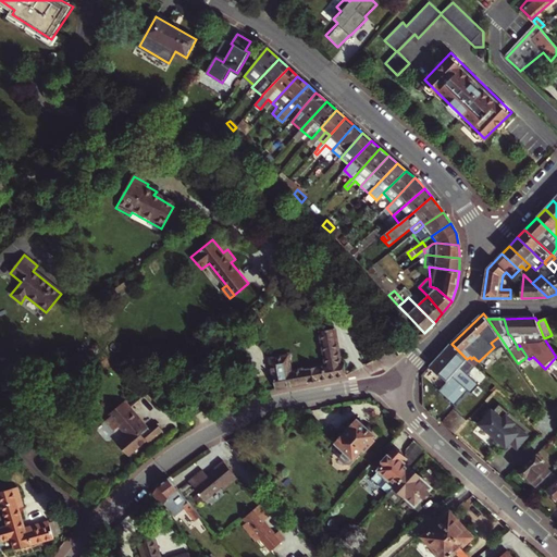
[(287,356),(270,359),(274,388),(345,375),(343,362),(339,363),(333,333),(331,327),(318,330),(324,366),(291,371),(287,356)]
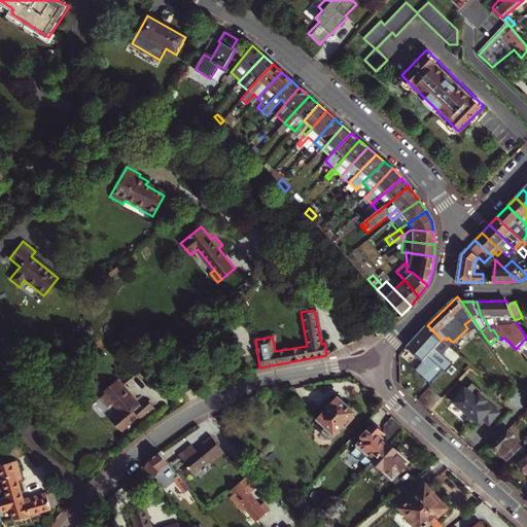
[(436,347),(443,353),(449,346),(447,345),(451,341),(448,338),(446,340),(445,338),(442,340),(427,325),(420,332),(436,347)]
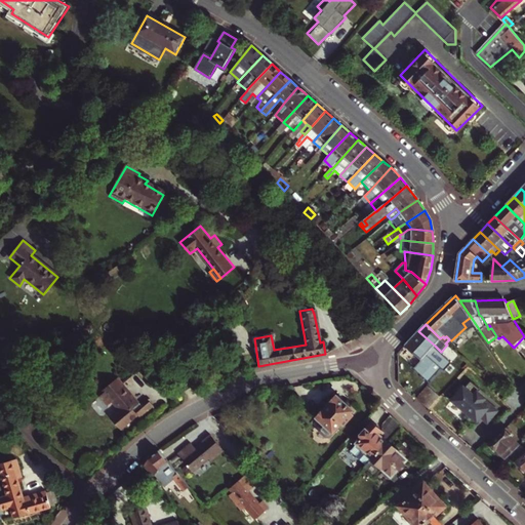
[(435,346),(418,331),(412,338),(429,353),(435,346)]
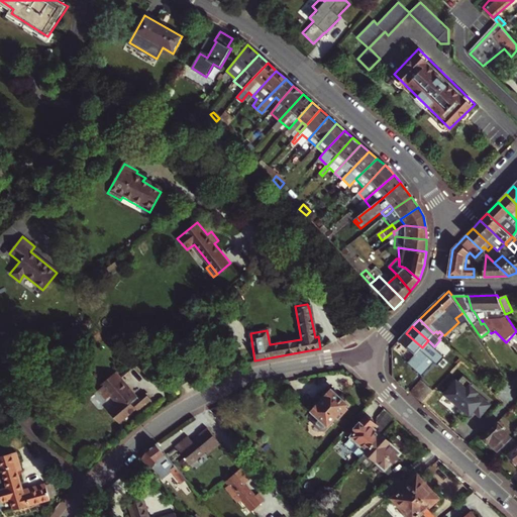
[(422,347),(406,333),(400,340),(416,354),(422,347)]
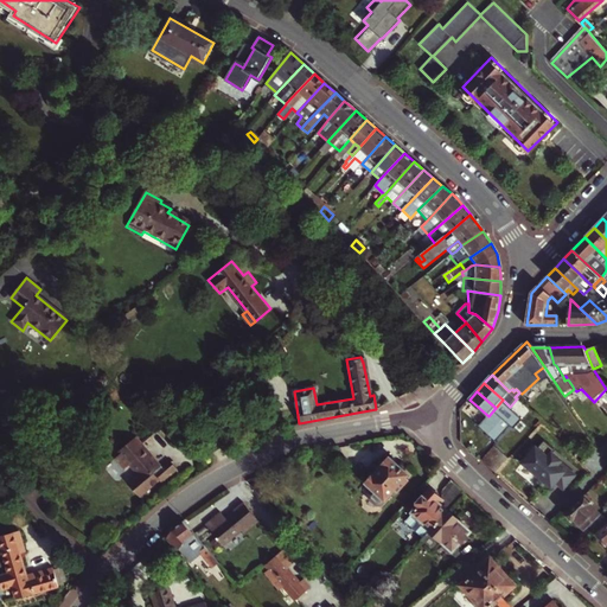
[(523,419),(510,407),(503,400),(496,408),(511,425),(515,428),(523,419)]
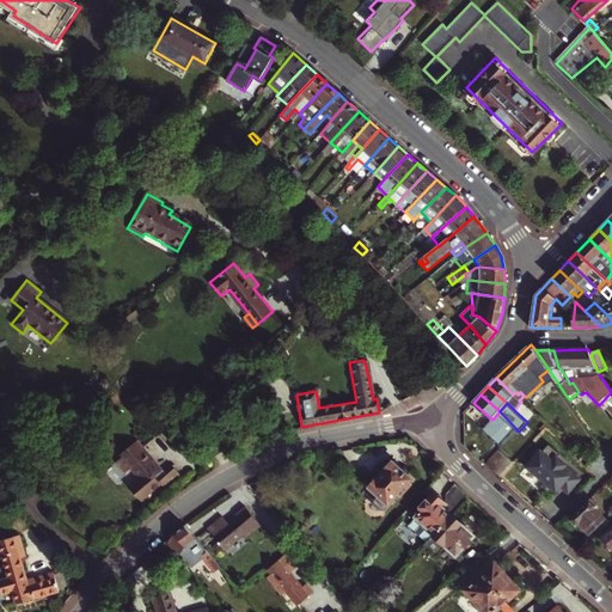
[(515,428),(500,411),(493,420),(483,429),(501,445),(515,428)]
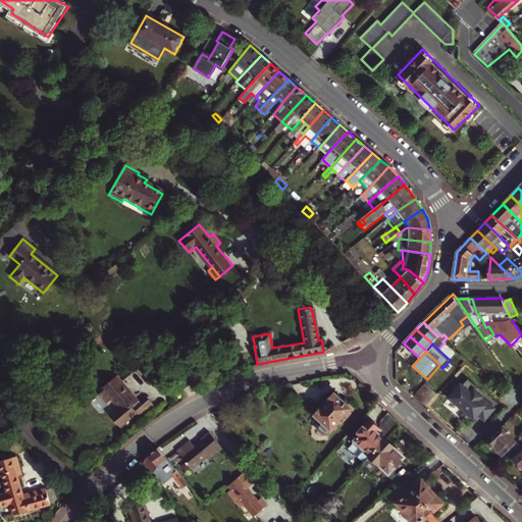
[(252,354),(237,361),(240,367),(255,360),(252,354)]
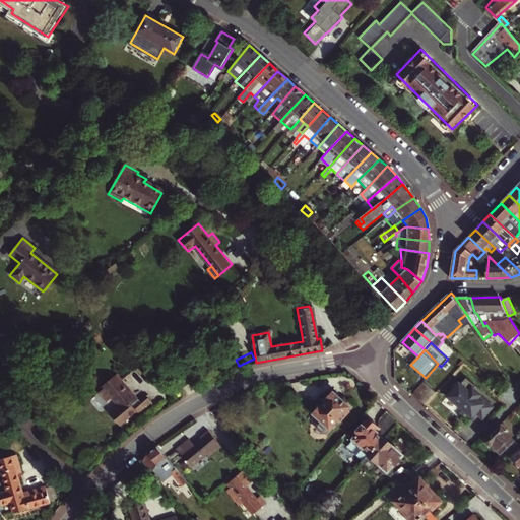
[(459,383),(448,396),(469,414),(472,417),(476,413),(483,418),(493,407),(479,396),(480,394),(473,388),(476,385),(466,377),(460,384),(459,383)]
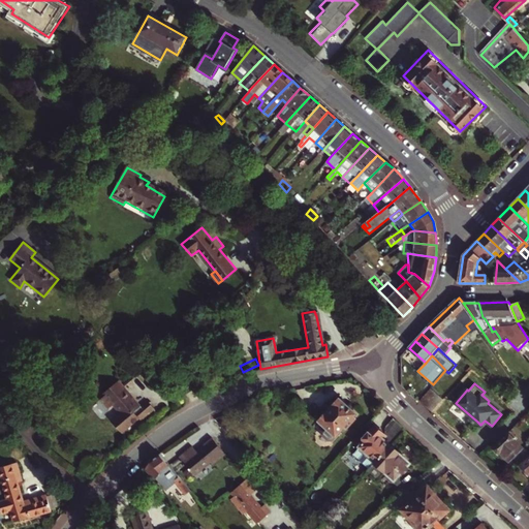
[(103,400),(105,402),(101,406),(110,414),(113,410),(126,424),(134,415),(143,425),(157,411),(149,403),(143,409),(120,384),(103,400)]
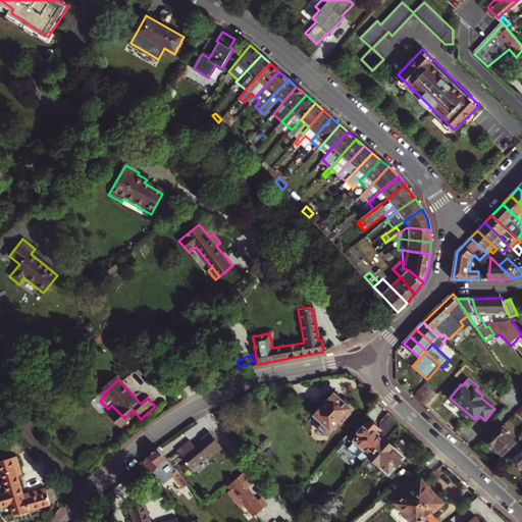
[(414,395),(425,405),(436,394),(425,383),(423,385),(414,395)]
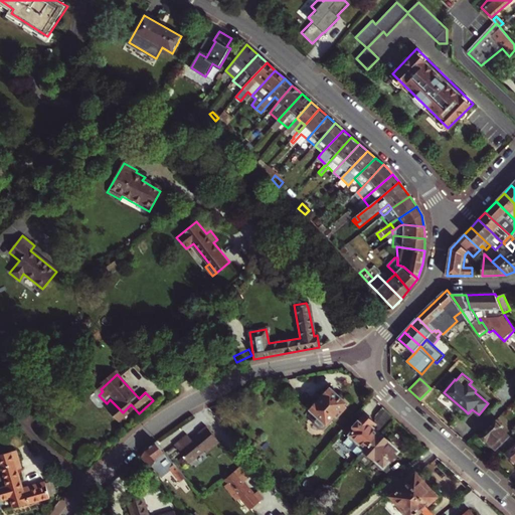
[(317,414),(314,417),(315,421),(321,427),(325,426),(336,414),(338,416),(348,405),(346,403),(348,401),(332,387),(325,394),(322,394),(318,399),(318,401),(312,407),(313,410),(317,414)]
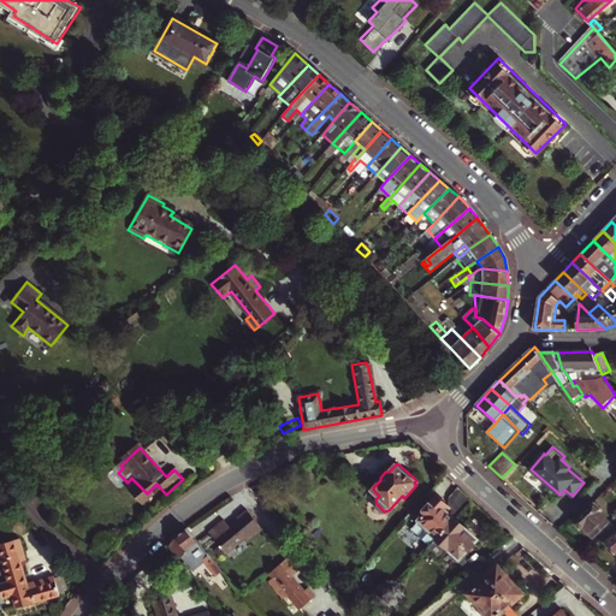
[(432,545),(457,517),(473,499),(460,486),(451,497),(451,507),(449,509),(445,505),(445,501),(442,497),(437,497),(425,510),(427,511),(420,519),(413,528),(432,545)]
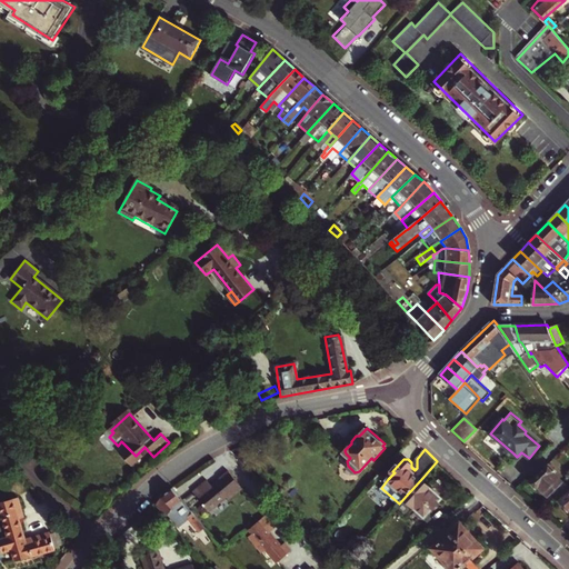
[(239,452),(236,455),(243,463),(247,462),(239,452)]
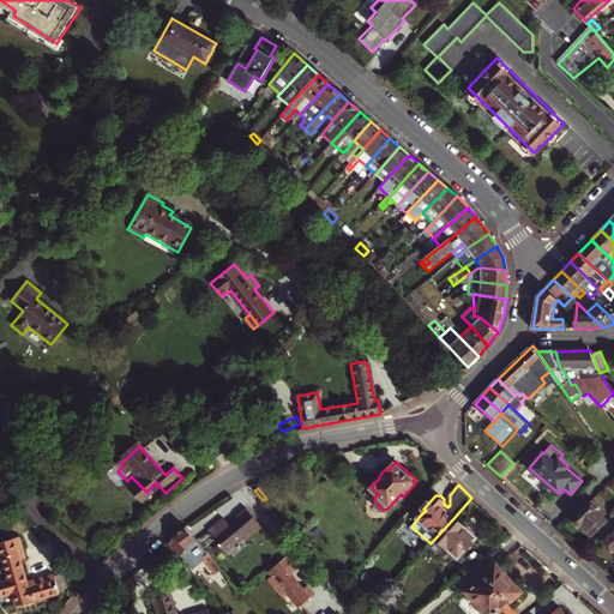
[(594,501),(572,519),(579,528),(583,524),(591,535),(608,522),(594,505),(595,504),(594,501)]
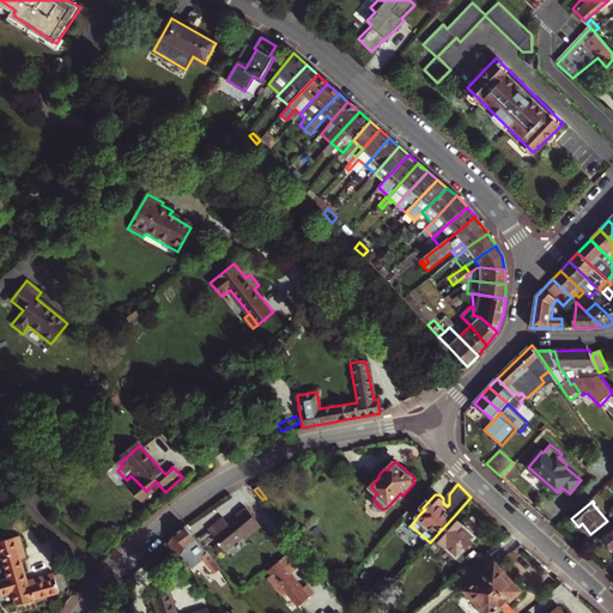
[(425,509),(423,508),(420,505),(413,513),(418,516),(425,509)]
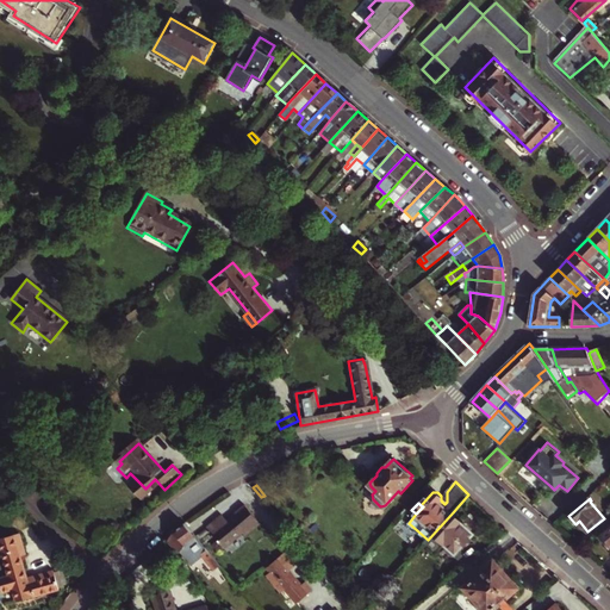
[(247,505),(238,511),(253,530),(255,528),(261,522),(247,505)]
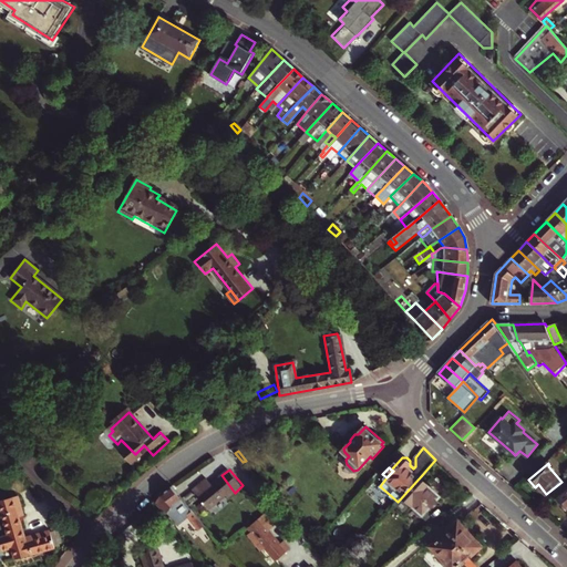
[(214,485),(219,493),(223,497),(228,493),(232,496),(235,493),(222,475),(219,477),(222,480),(214,485)]
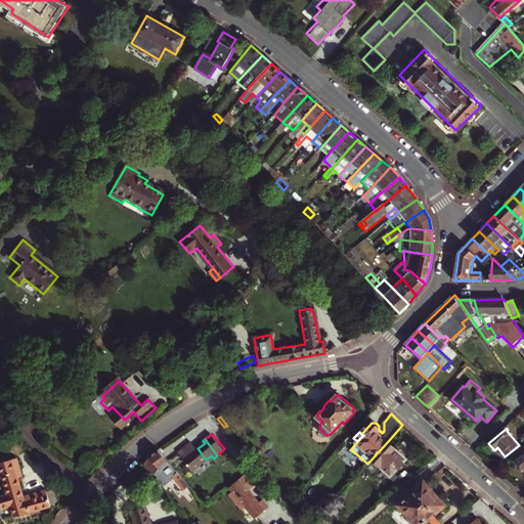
[(396,447),(389,440),(367,464),(365,466),(375,474),(382,466),(392,475),(398,469),(399,466),(401,468),(405,462),(404,461),(406,459),(395,448),(396,447)]
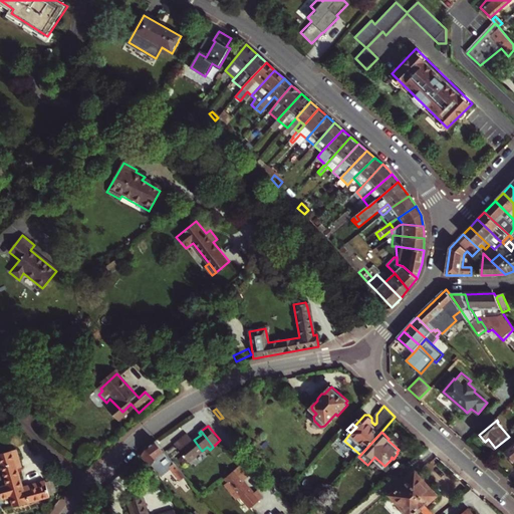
[(194,451),(199,447),(194,440),(191,437),(188,433),(180,440),(189,451),(191,449),(192,449),(194,451)]
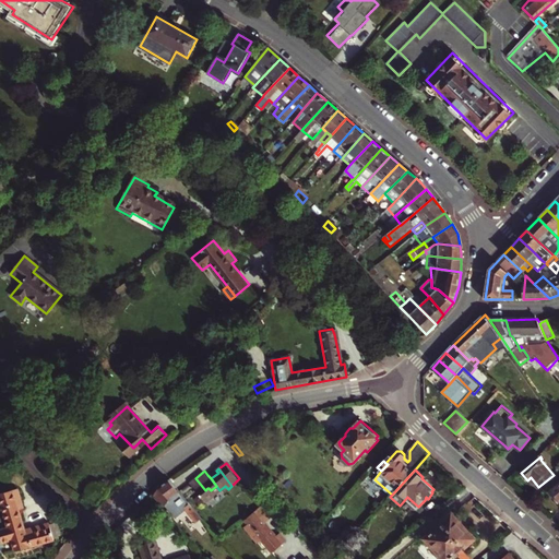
[(170,477),(162,485),(155,495),(164,506),(166,503),(178,518),(188,509),(199,522),(204,518),(170,477)]
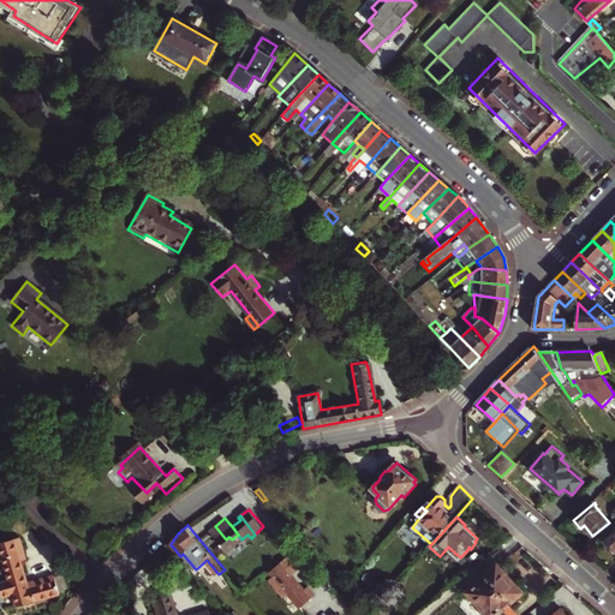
[(210,531),(222,547),(228,543),(226,539),(215,526),(210,531)]
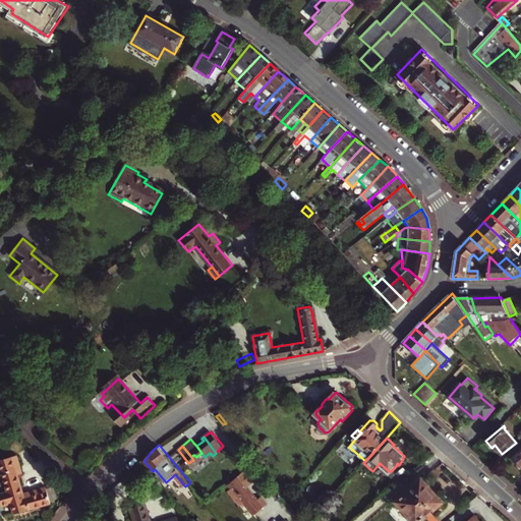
[(192,467),(201,460),(205,457),(201,453),(196,457),(194,455),(193,455),(191,457),(193,460),(188,463),(192,467)]
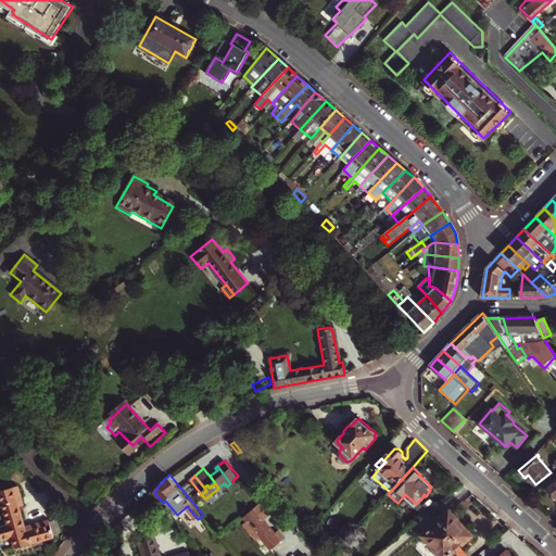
[(463,484),(445,497),(449,503),(458,502),(460,500),(465,500),(468,497),(467,494),(470,491),(463,484)]
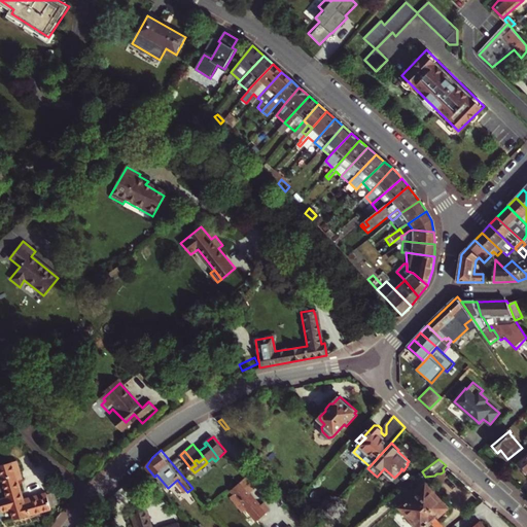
[(11,496),(2,499),(5,511),(15,508),(19,520),(56,508),(50,491),(30,497),(25,479),(28,478),(23,460),(3,465),(11,496)]
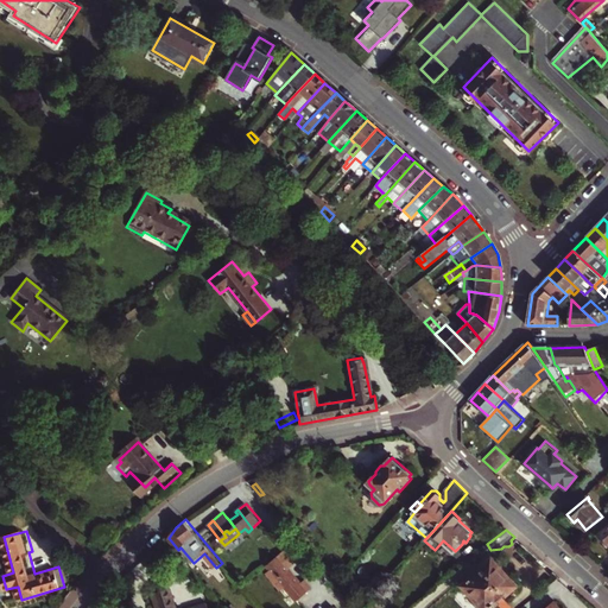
[(103,534),(95,543),(102,551),(112,543),(103,534)]
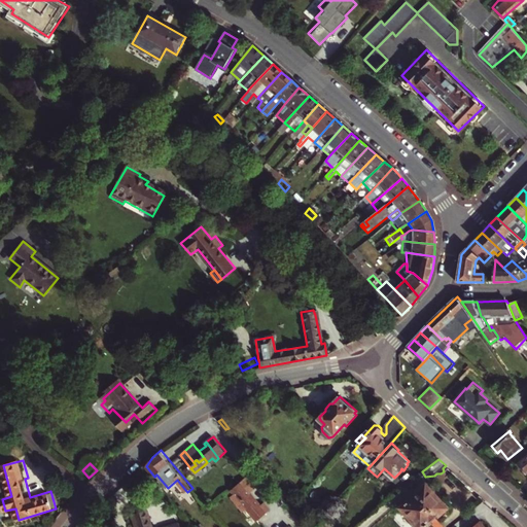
[(251,492),(257,487),(248,476),(232,490),(234,493),(231,496),(244,511),(247,508),(257,521),(270,510),(264,502),(261,504),(251,492)]
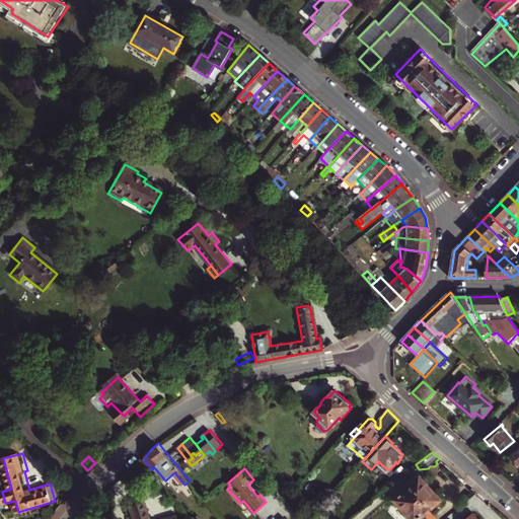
[(395,499),(406,511),(406,517),(408,518),(426,518),(433,513),(430,509),(432,507),(436,507),(439,504),(439,501),(441,499),(421,476),(414,483),(410,482),(403,488),(405,490),(399,496),(395,499)]
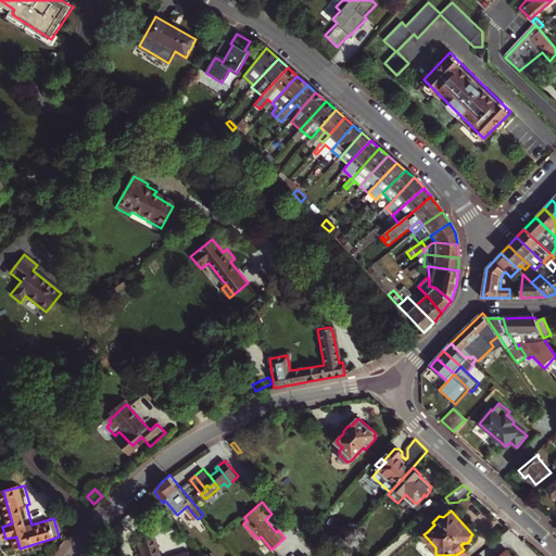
[(164,555),(159,535),(142,541),(147,555),(194,555),(192,548),(174,555),(164,555)]
